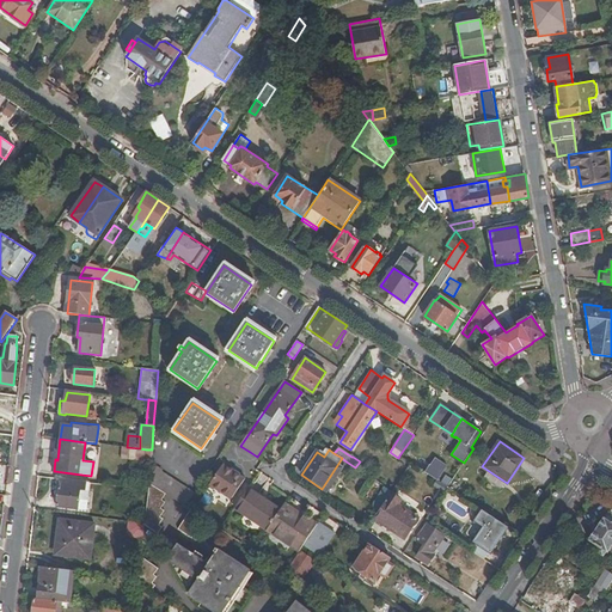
[(420,458),(415,465),(436,481),(441,472),(440,470),(444,464),(434,458),(430,465),(420,458)]
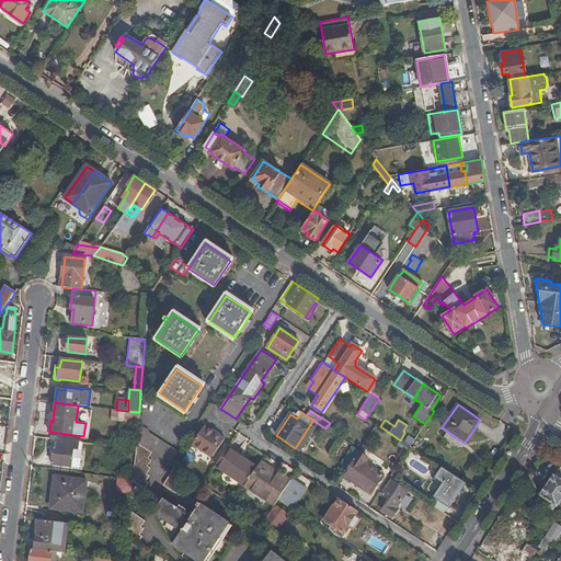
[(325,428),(316,422),(310,431),(320,437),(325,428)]
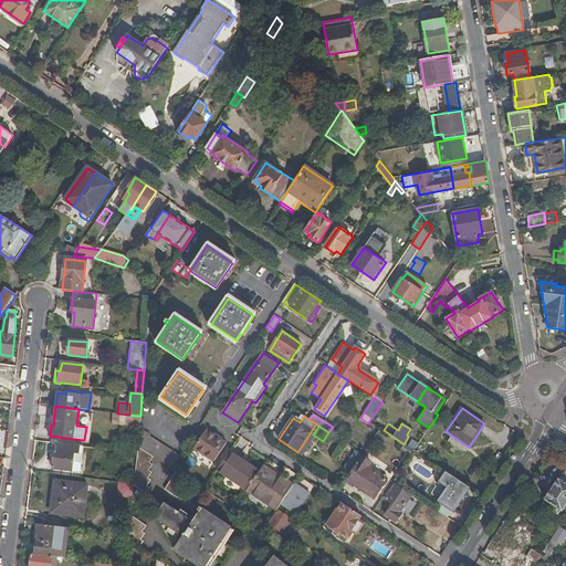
[(138,447),(154,457),(171,469),(178,458),(173,453),(147,436),(148,436),(139,429),(138,447)]
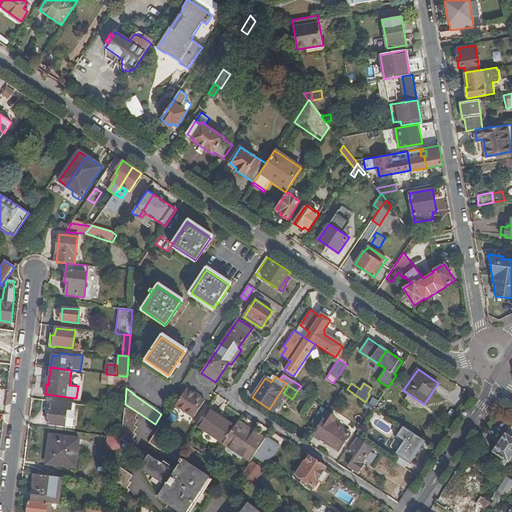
[(176,406),(193,418),(205,401),(187,389),(176,406)]
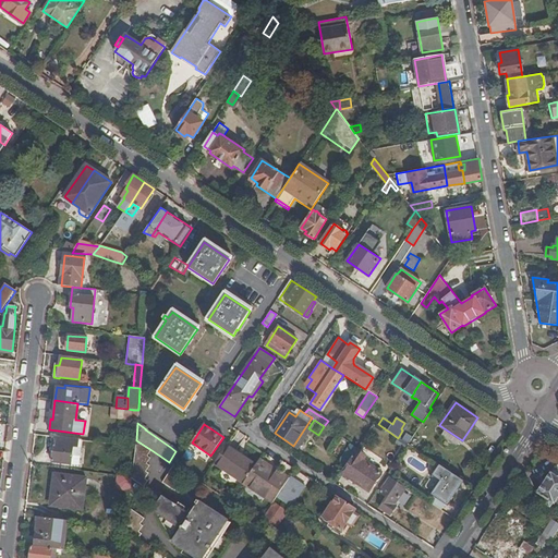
[(74,439),(53,437),(53,441),(55,441),(52,462),(71,464),(74,439)]
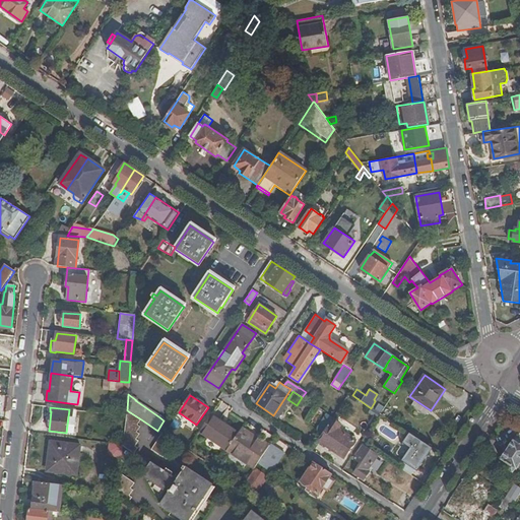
[(377,418),(380,414),(371,408),(369,412),(377,418)]
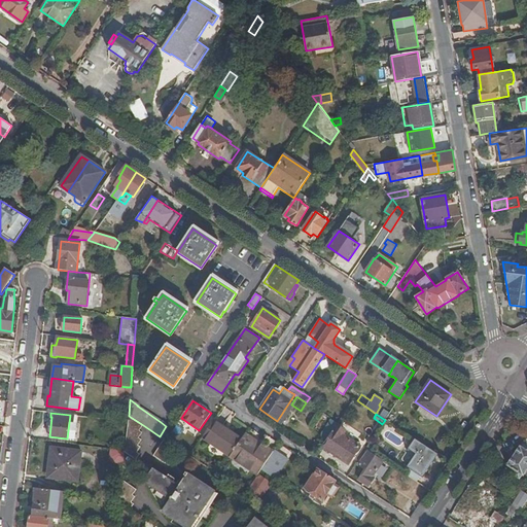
[(75,437),(76,416),(70,415),(67,438),(71,438),(71,436),(75,437)]
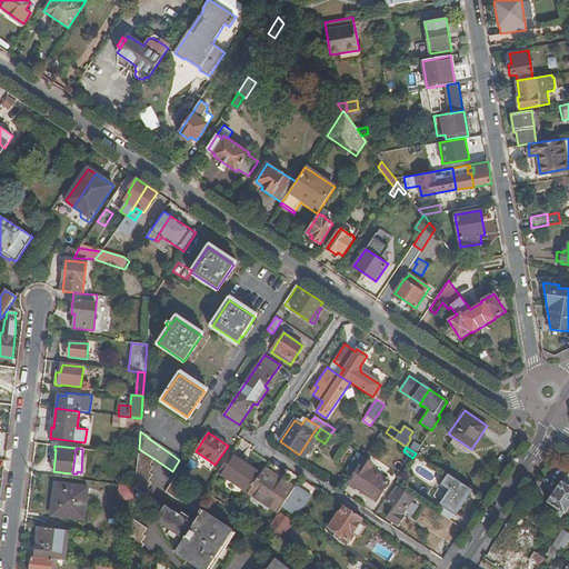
[(139,456),(135,486),(135,489),(146,496),(150,490),(147,488),(151,482),(148,480),(152,475),(150,472),(153,467),(150,465),(155,459),(139,449),(139,456)]
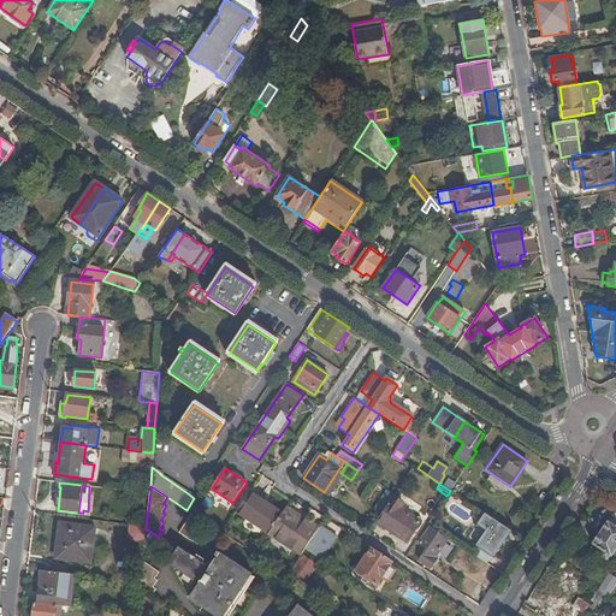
[(249,492),(236,511),(268,533),(282,514),(249,492)]
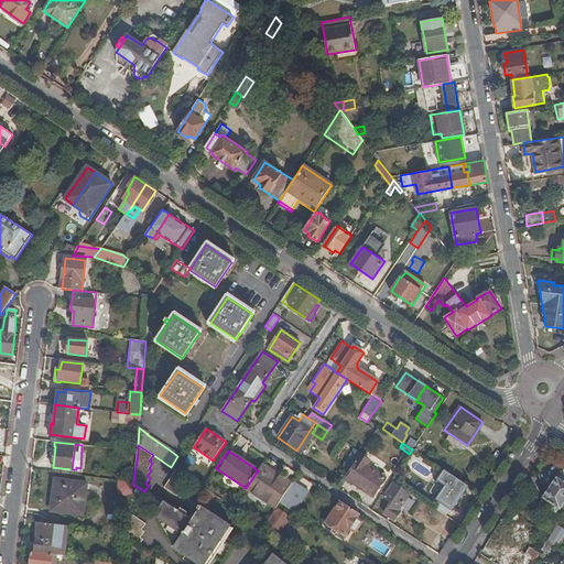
[(369,461),(360,455),(345,477),(372,497),(384,478),(366,465),(369,461)]
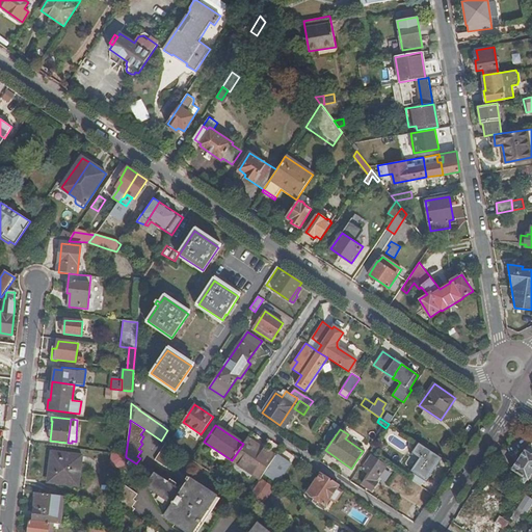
[(243,444),(232,460),(260,479),(261,479),(264,475),(276,456),(247,437),(243,444)]
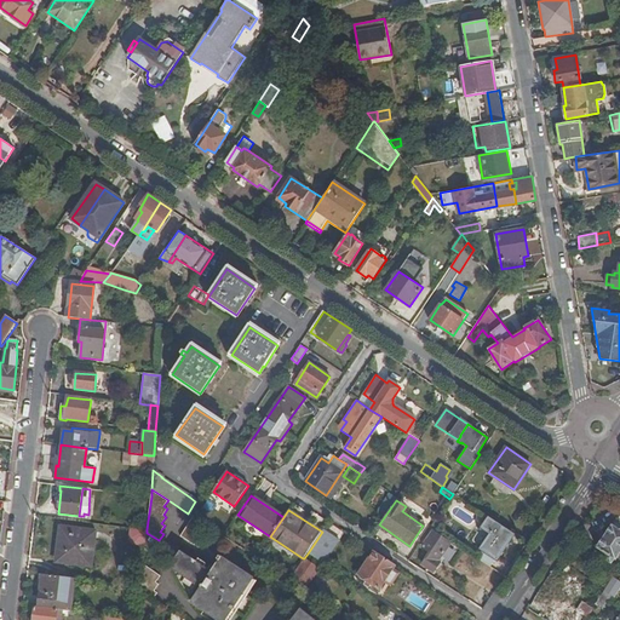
[(510,540),(515,534),(487,516),(478,527),(491,534),(494,529),(510,540)]
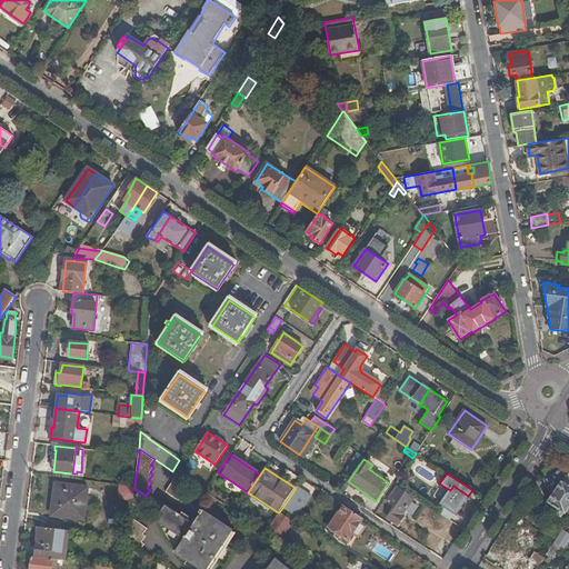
[(190,482),(177,475),(166,491),(179,500),(190,482)]
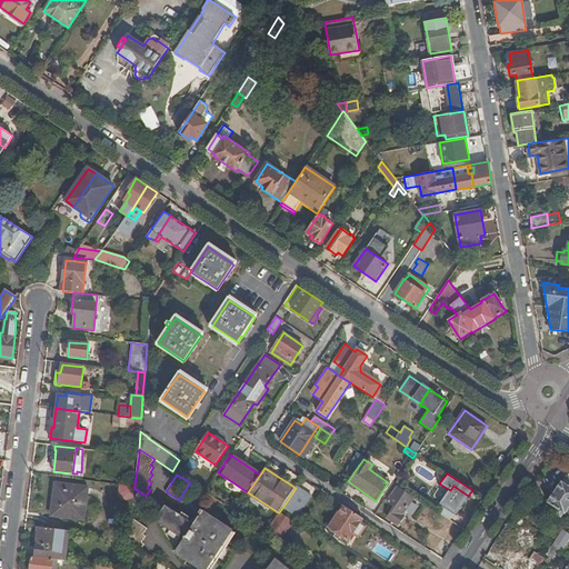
[(568,477),(567,475),(548,503),(557,509),(555,513),(561,518),(565,513),(566,515),(568,508),(568,477)]
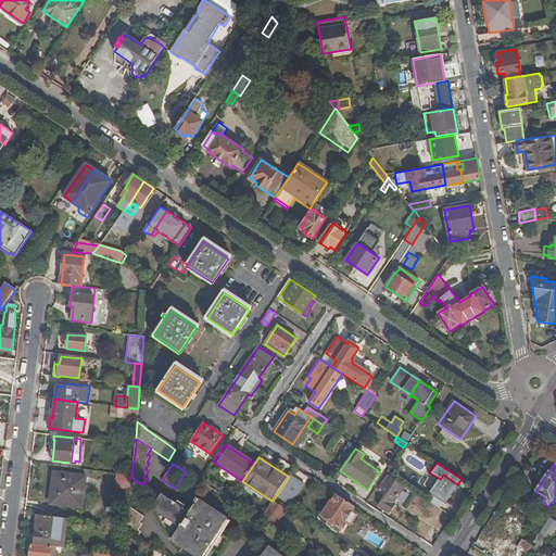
[(390,476),(393,478),(397,471),(397,468),(392,465),(387,474),(390,476)]
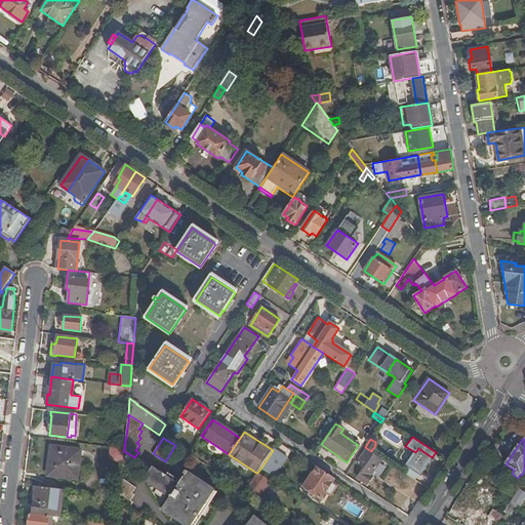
[(49,476),(76,480),(80,450),(49,446),(48,460),(51,461),(49,476)]
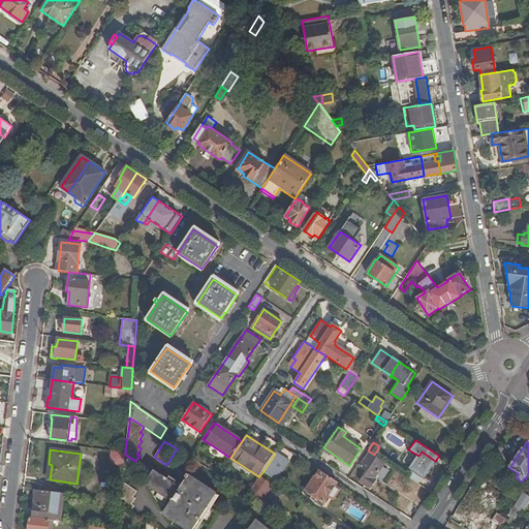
[(125,452),(112,450),(111,460),(115,464),(124,465),(125,452)]
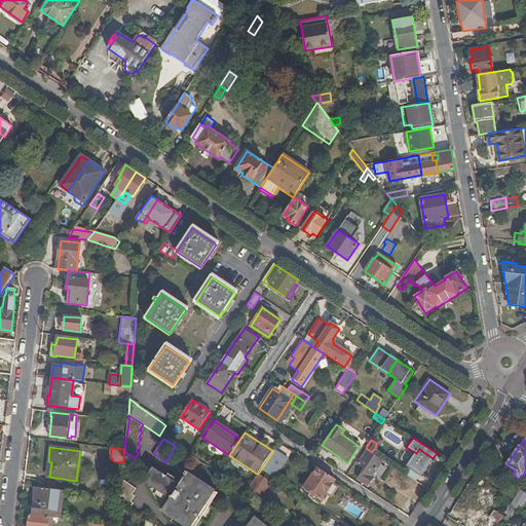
[(367,453),(369,450),(366,448),(355,462),(360,465),(359,467),(363,471),(357,479),(367,485),(373,477),(371,475),(380,462),(367,453)]
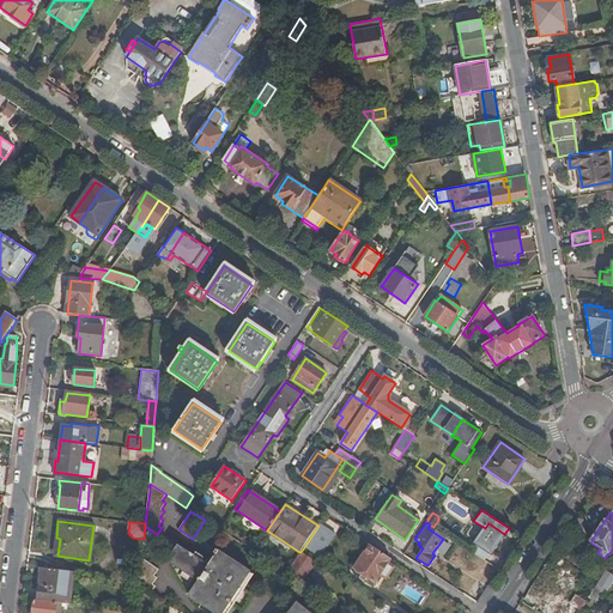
[(492,554),(504,534),(489,523),(485,528),(475,544),(492,554)]
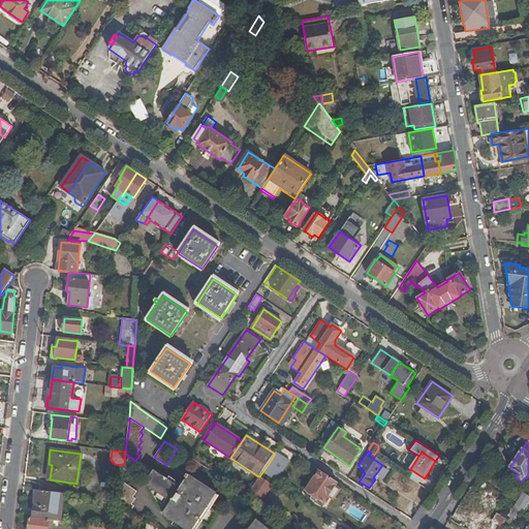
[(334,486),(337,481),(319,470),(306,490),(323,501),(328,495),(333,498),(339,489),(334,486)]
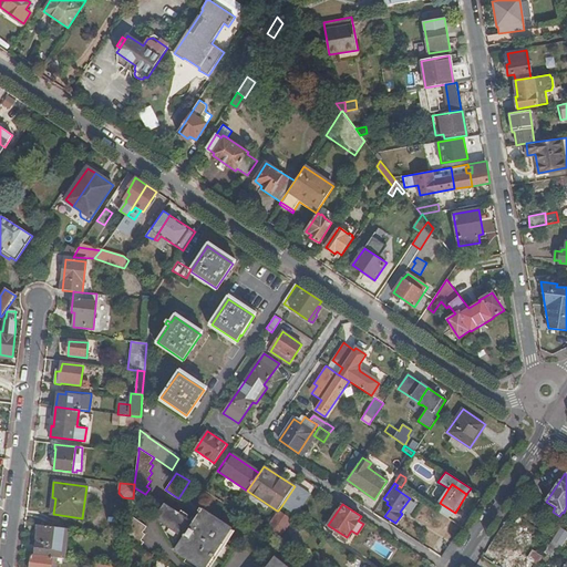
[(175,552),(198,566),(206,566),(232,528),(200,508),(198,512),(200,513),(193,524),(165,506),(156,521),(184,538),(175,552)]
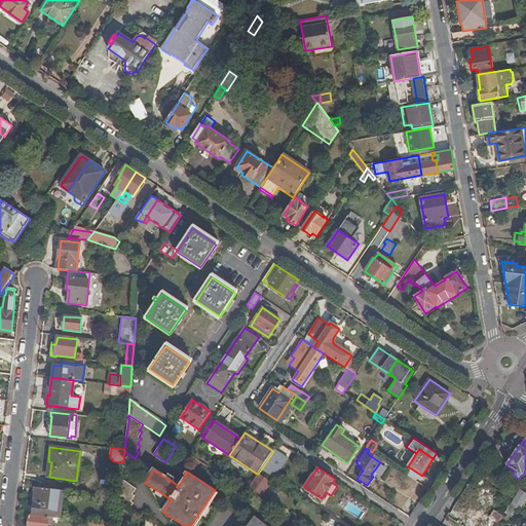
[(270,482),(258,474),(257,474),(245,492),(257,500),(270,482)]
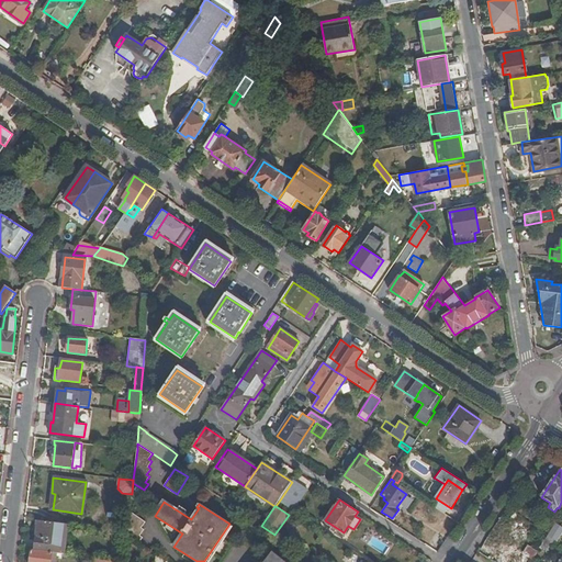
[(130,513),(127,531),(127,536),(141,544),(145,539),(142,537),(145,531),(143,529),(146,524),(130,513)]
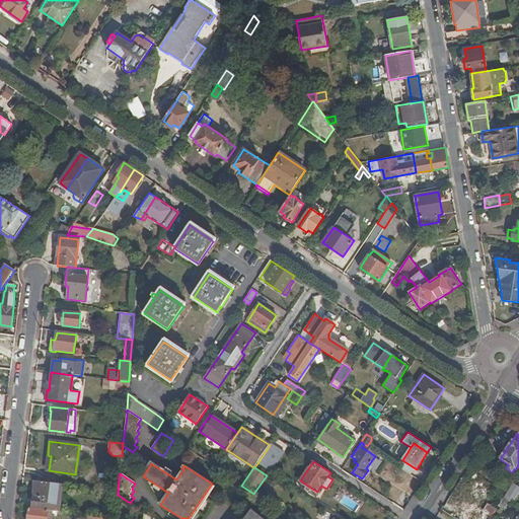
[(34,480),(30,508),(53,512),(55,512),(58,484),(34,480)]
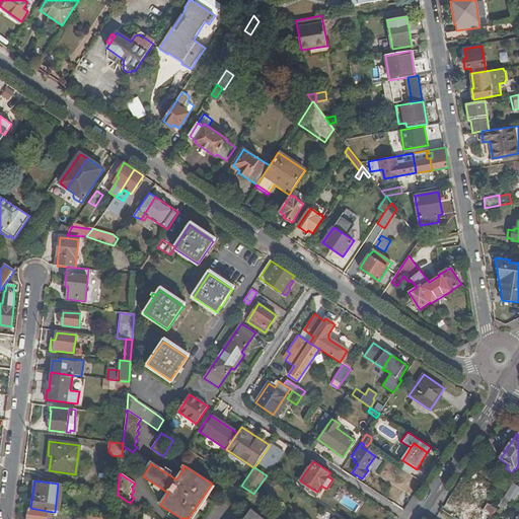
[(518,490),(518,488),(513,485),(506,495),(506,496),(513,500),(518,490)]
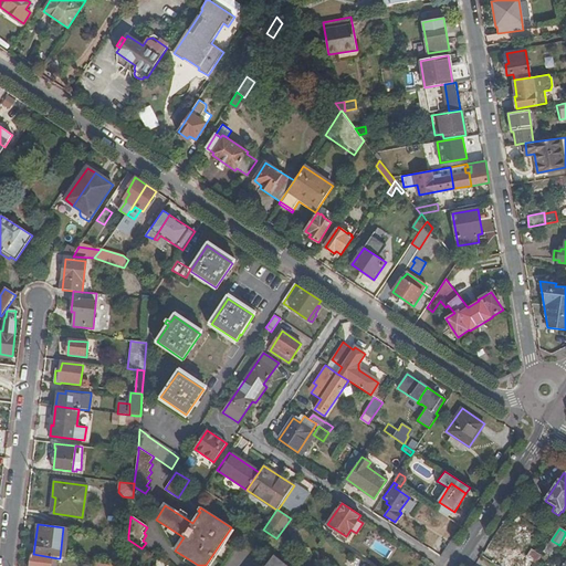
[(127,545),(119,544),(116,565),(124,565),(127,545)]
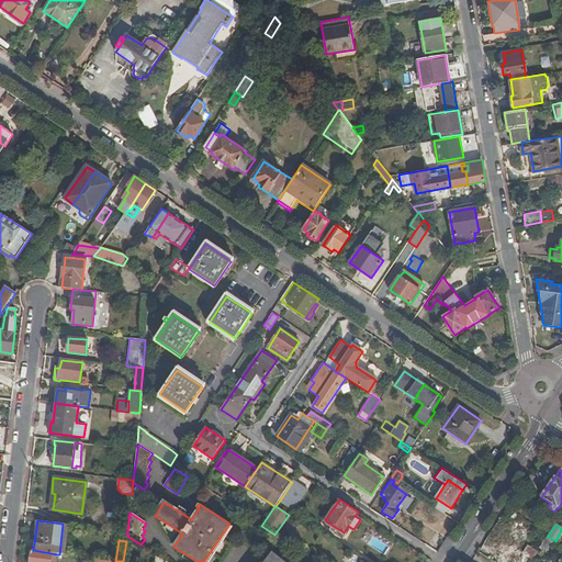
[(518,561),(501,550),(494,561),(493,561),(530,561),(537,553),(528,548),(518,561)]
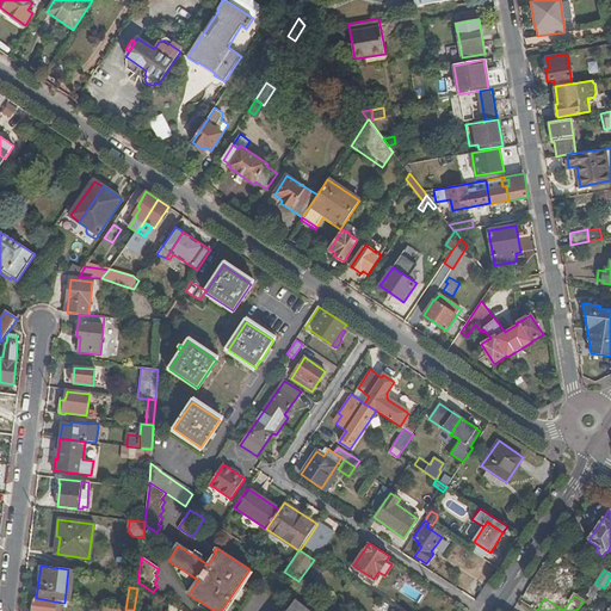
[(34,598),(31,610),(61,610),(62,603),(36,598),(34,598)]
